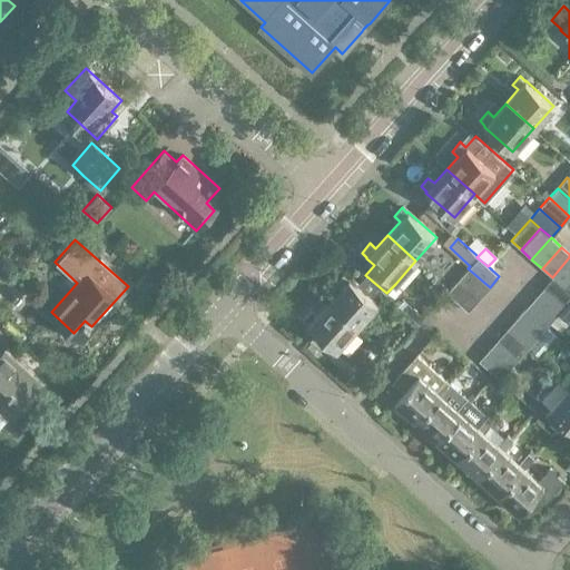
[(569,257),(552,277),(562,286),(569,277),(569,257)]
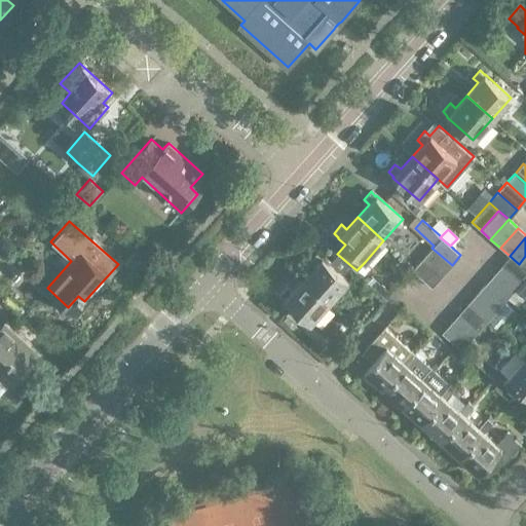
[(452,265),(431,248),(421,260),(441,277),(452,265)]
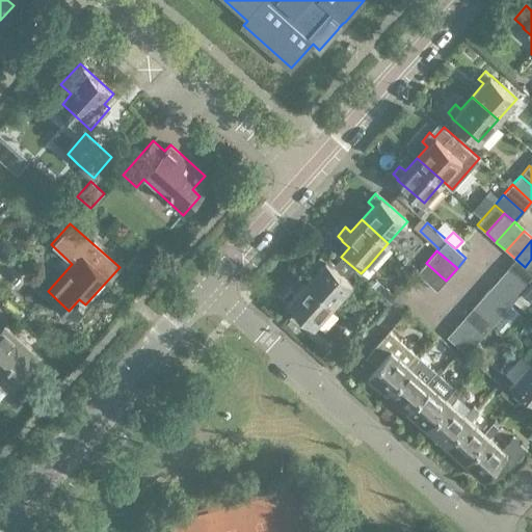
[(341,257),(333,266),(324,259),(324,260),(319,256),(313,263),(318,268),(307,282),(333,304),(352,284),(346,278),(354,268),(341,257)]
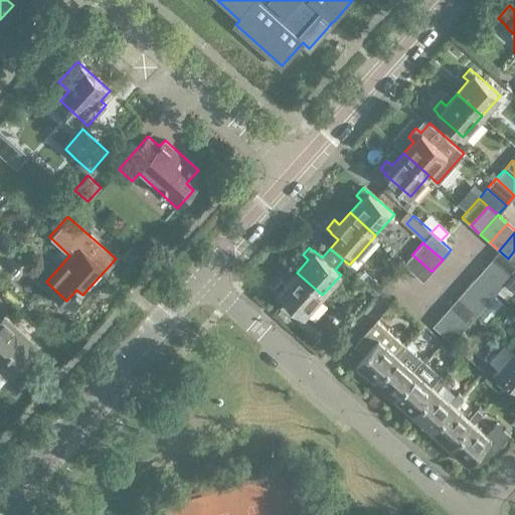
[(514,265),(508,259),(499,250),(491,260),(510,277),(514,271),(514,265)]
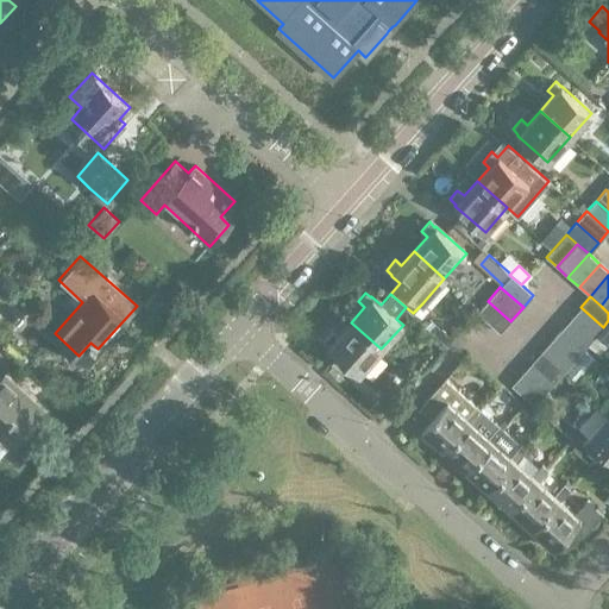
[(510,321),(488,301),(477,312),(500,332),(510,321)]
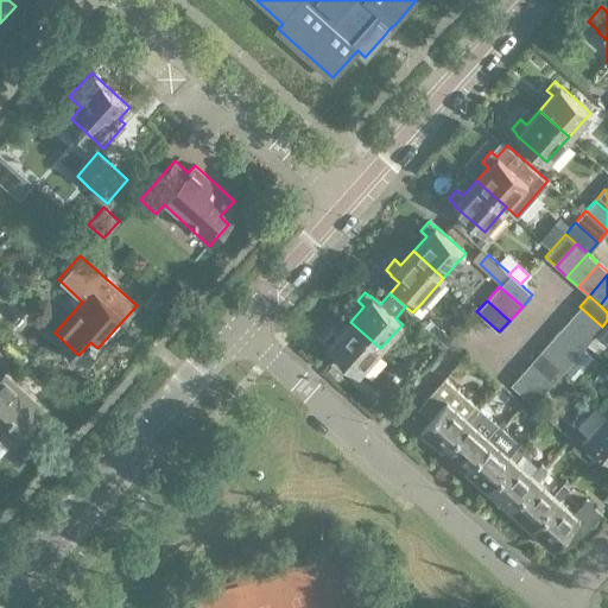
[(602,327),(580,306),(569,318),(591,339),(602,327)]
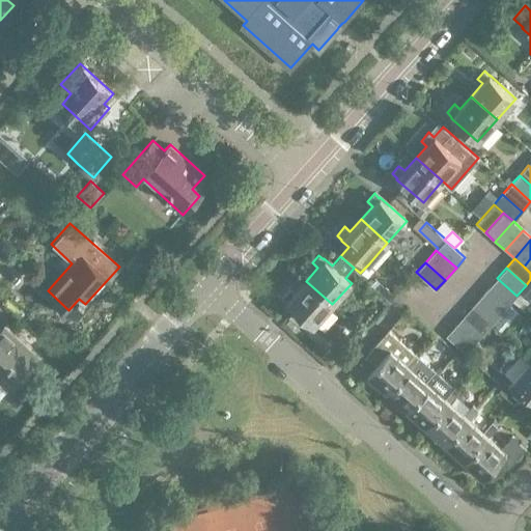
[(497,278),(488,287),(508,305),(516,296),(497,278)]
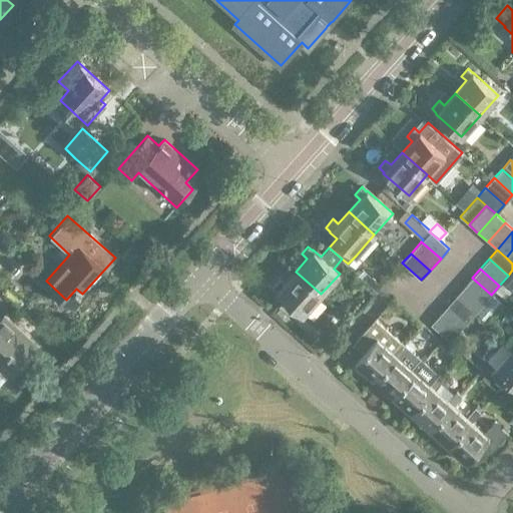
[(321,294),(296,272),(285,284),(280,279),(273,287),(278,291),(277,292),(303,315),(321,294)]
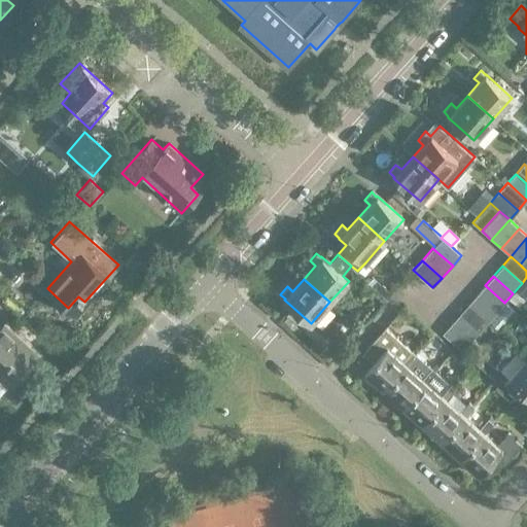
[(373,286),(387,300),(392,293),(378,280),(373,286)]
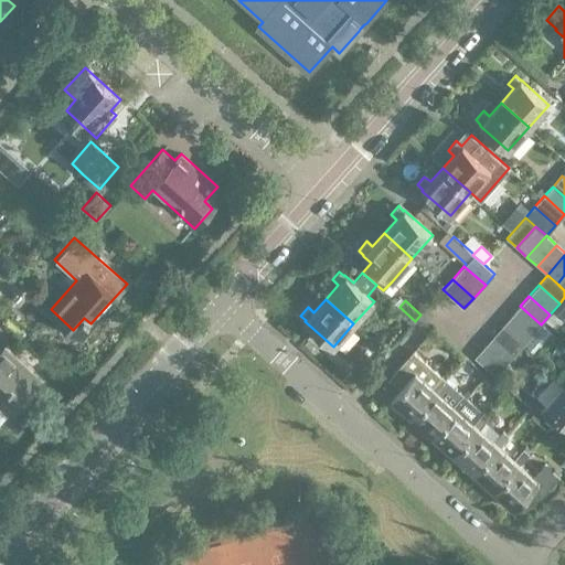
[(541,324),(520,306),(511,317),(532,336),(541,324)]
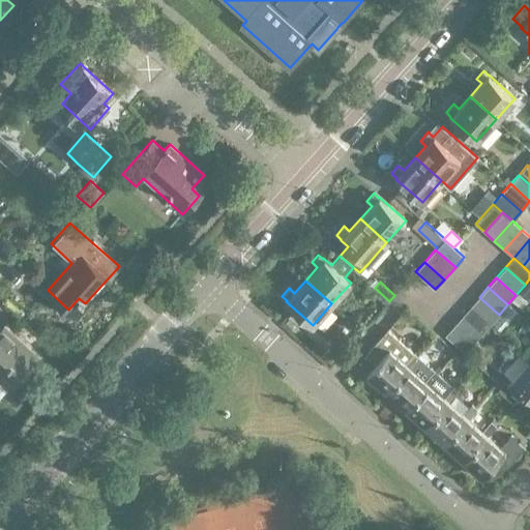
[(499,315),(479,297),(470,306),(490,324),(499,315)]
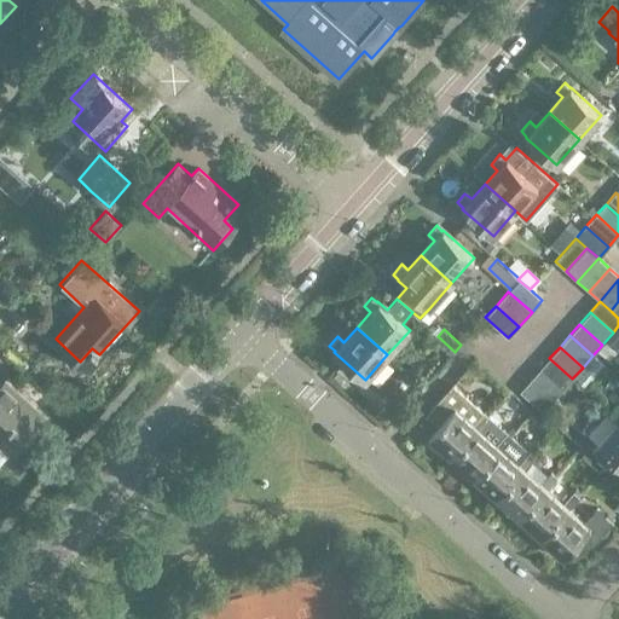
[(572,379),(549,358),(539,370),(562,389),(572,379)]
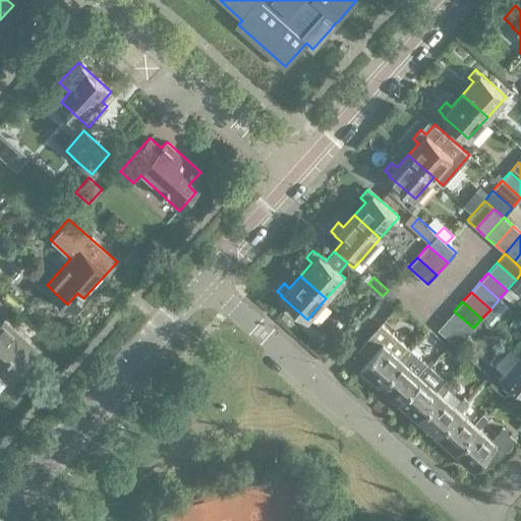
[(454,311),(446,321),(465,337),(473,328),(454,311)]
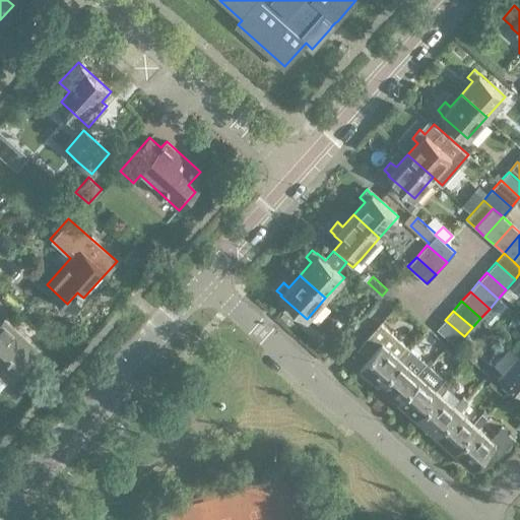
[(0,372),(8,380),(36,349),(2,319),(0,322),(0,372)]
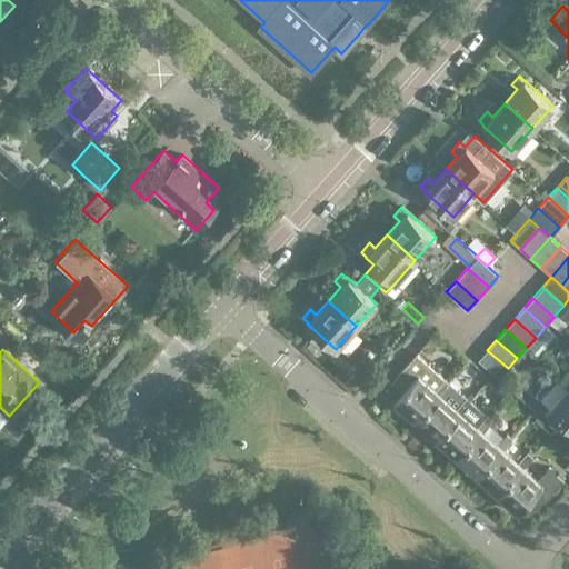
[(487,350),(478,360),(498,379),(508,368),(487,350)]
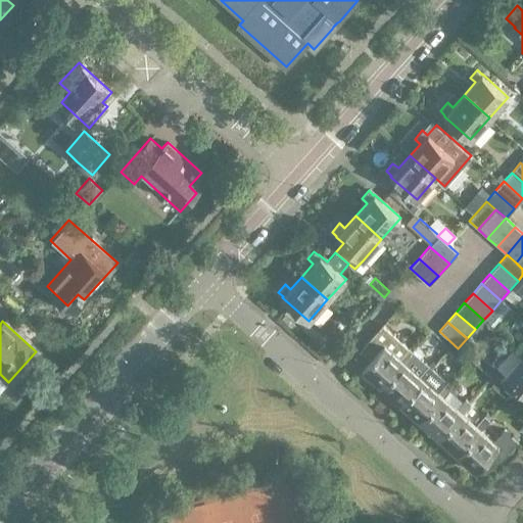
[(382,325),(362,347),(373,358),(370,361),(363,369),(381,386),(403,361),(400,359),(410,349),(395,337),(390,332),(382,325)]
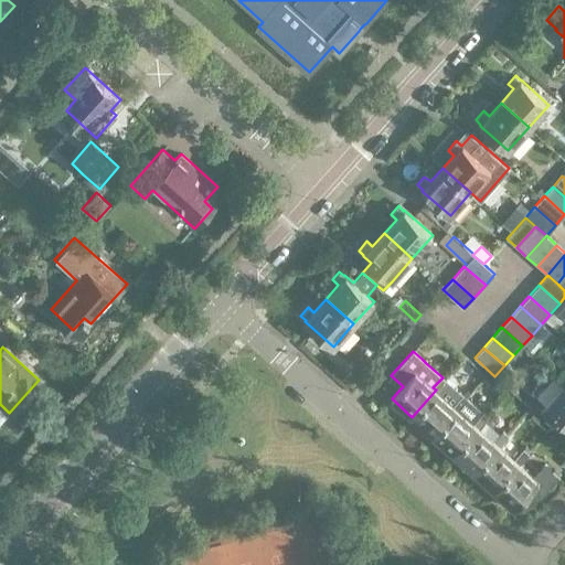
[(477,384),(483,390),(492,381),(486,374),(477,384)]
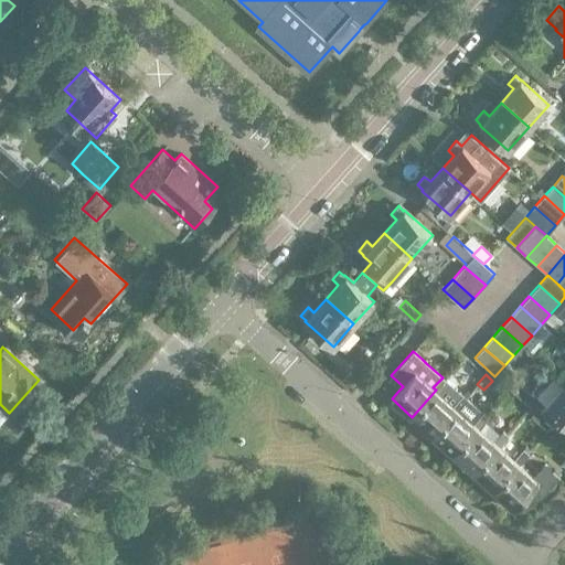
[(436,390),(412,417),(432,435),(457,407),(454,405),(462,395),(443,377),(433,387),(436,390)]
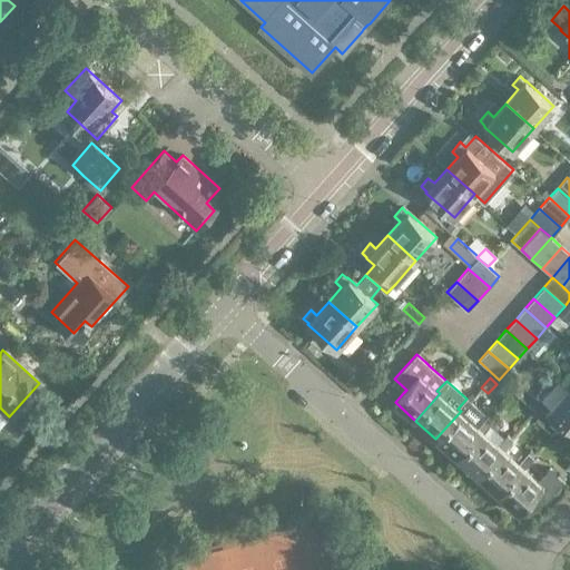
[(569,386),(546,414),(569,436),(569,435),(569,386)]
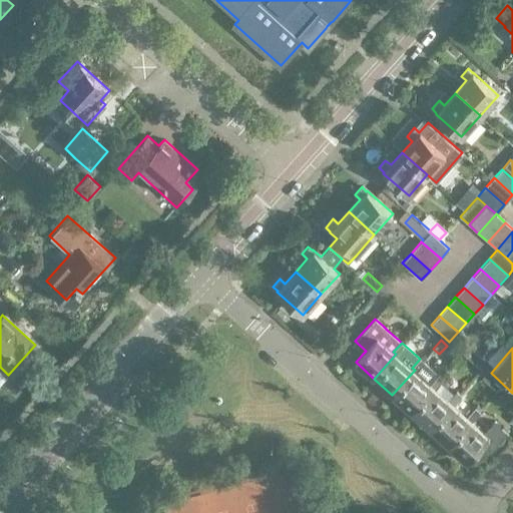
[(415,370),(392,395),(411,412),(433,387),(431,384),(439,376),(425,364),(423,361),(420,359),(412,368),(415,370)]
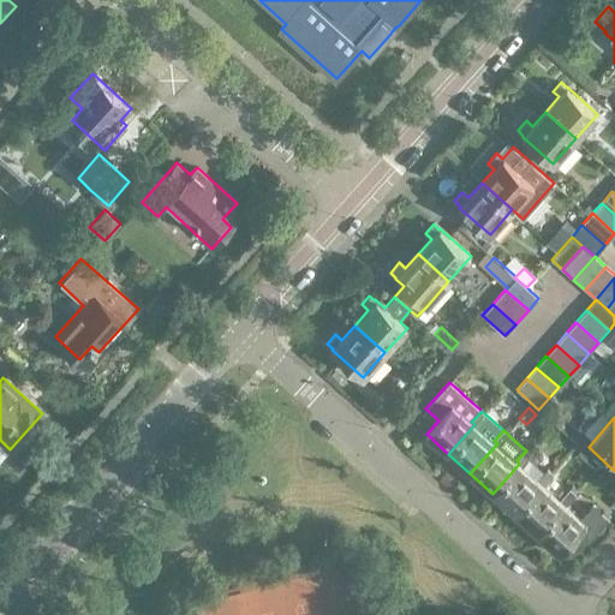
[(519,464),(493,494),(514,514),(542,484),(538,481),(523,466),(532,455),(529,453),(526,451),(517,460),(519,464)]
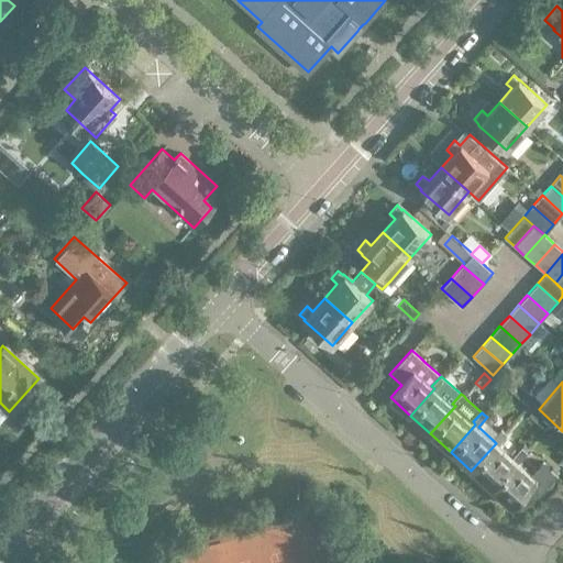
[(496,443),(471,471),(490,488),(516,461),(512,459),(499,445),(508,435),(505,433),(501,430),(493,440),(496,443)]
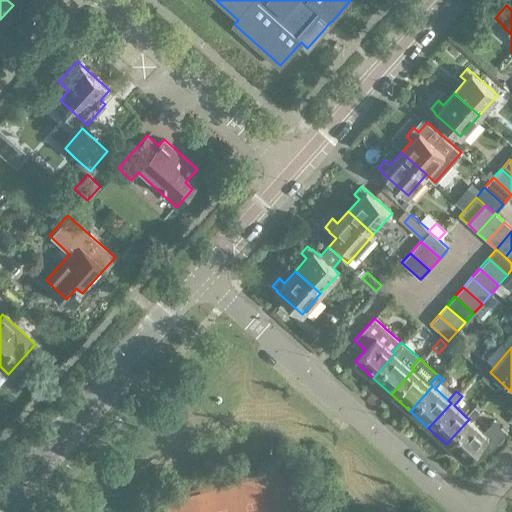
[(469,419),(446,444),(466,462),(482,444),(490,450),(507,431),(493,419),(483,431),(472,421),(480,412),(477,410),(475,407),(466,417),(469,419)]
